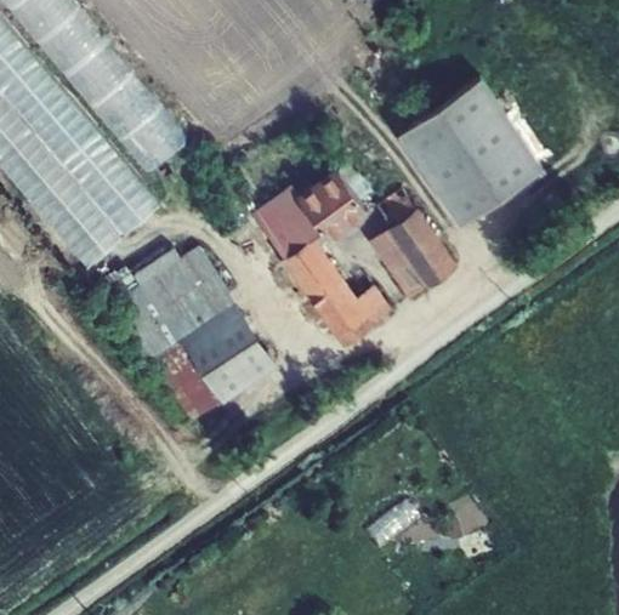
[(187,142),(64,0),(0,0),(0,9),(145,177),(187,142)]
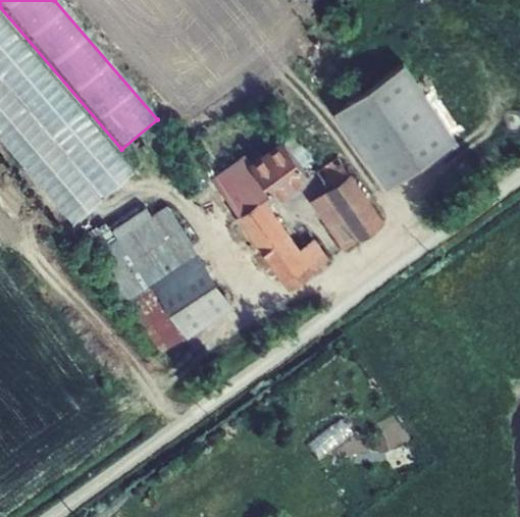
[(135,172),(0,15),(0,145),(69,227),(135,172)]
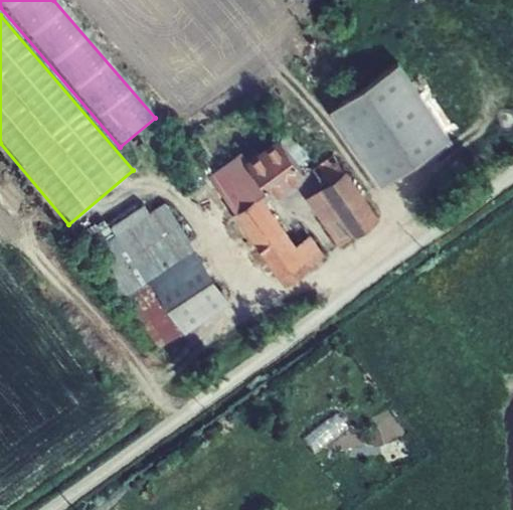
[(452,139),(399,61),(332,109),(381,187),(452,139)]
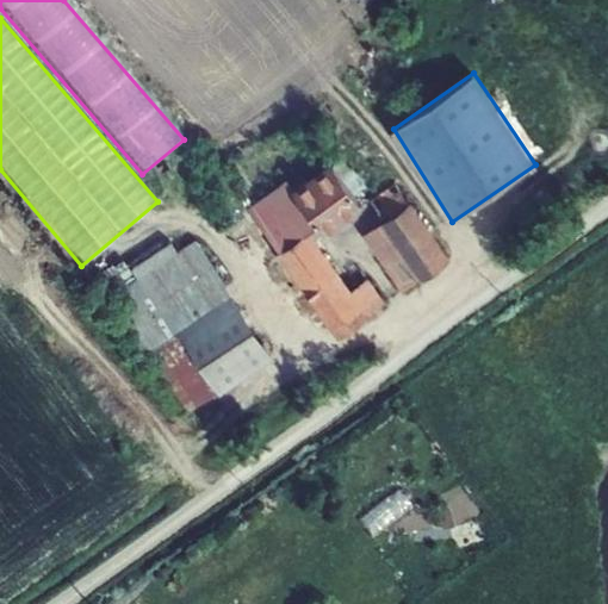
[(343,161),(333,168),(348,188),(359,181),(343,161)]
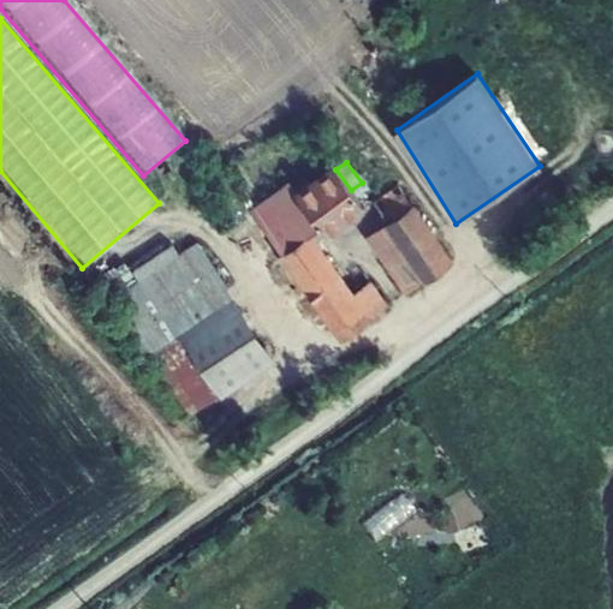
[(287,185),(249,213),(280,256),(277,257),(340,342),(386,309),(370,285),(353,296),(310,237),(320,231),(323,239),(364,208),(351,190),(335,169),(333,166),(295,193),(287,185)]
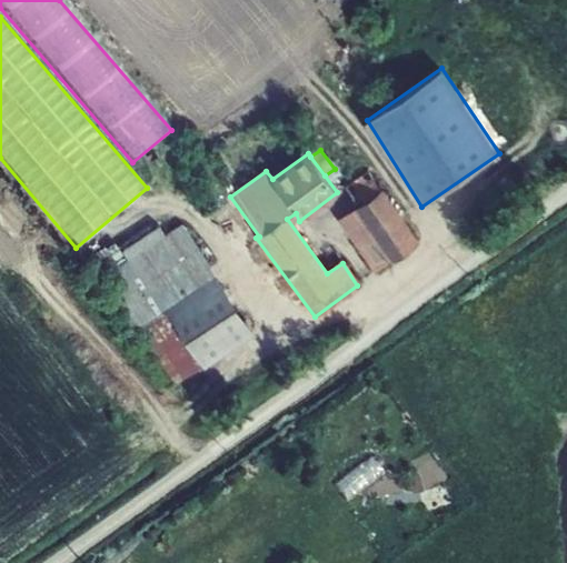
[(367,176),(342,191),(356,208),(338,221),(371,275),(419,244),(383,190),(379,192),(367,176)]
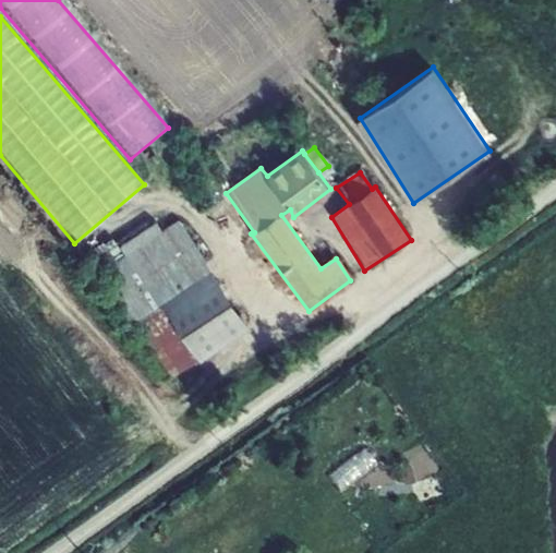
[(99,273),(131,324),(131,326),(170,381),(251,328),(178,223),(160,233),(124,256),(123,257),(99,273)]
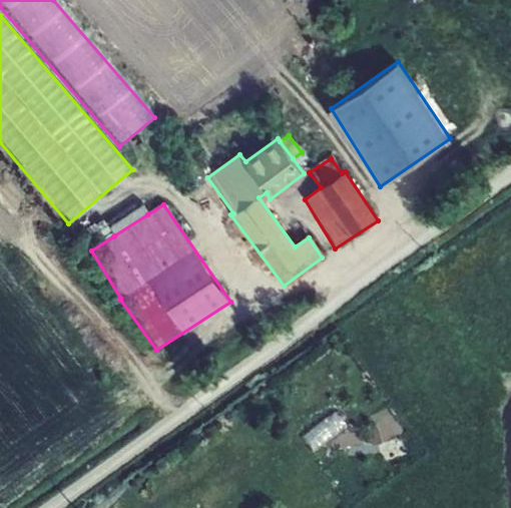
[(110,227),(114,235),(147,214),(141,206),(110,227)]
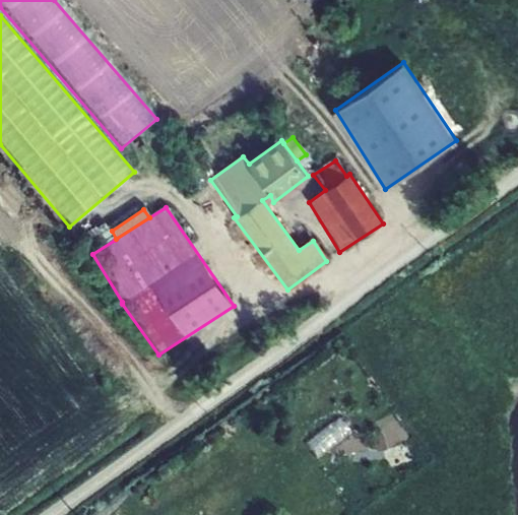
[(80,238),(92,254),(115,240),(105,224),(98,230),(96,228),(80,238)]
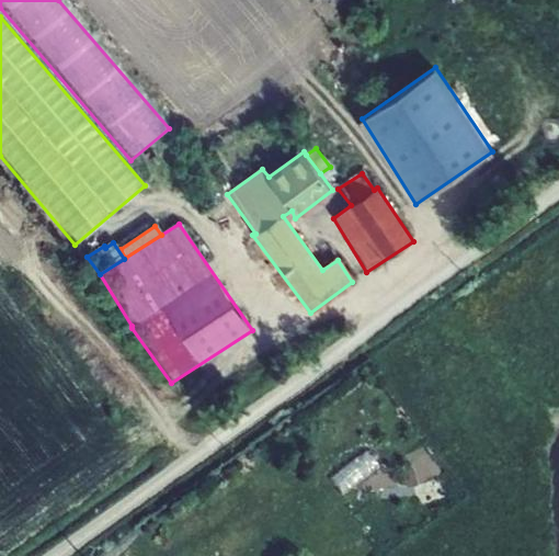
[(377,475),(365,458),(329,485),(342,501),(377,475)]
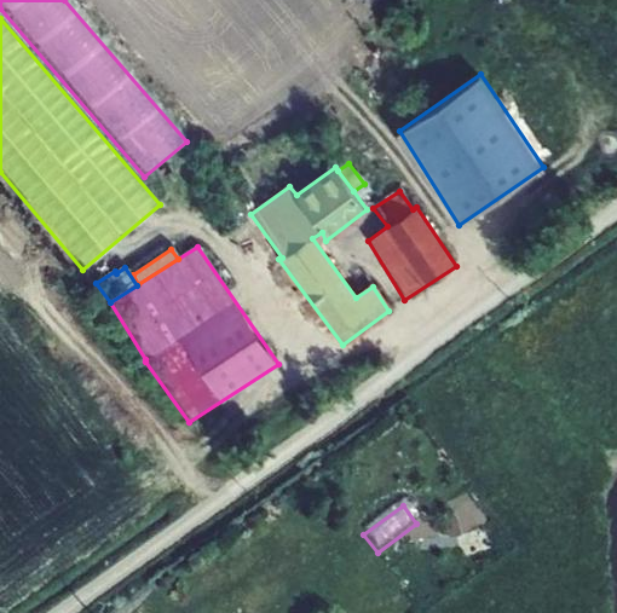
[(488,547),(484,533),(472,538),(474,550),(488,547)]
